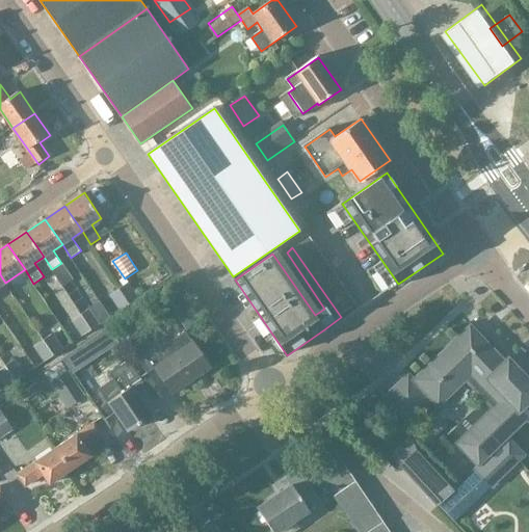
[(58,274),(49,280),(57,294),(67,288),(58,274)]
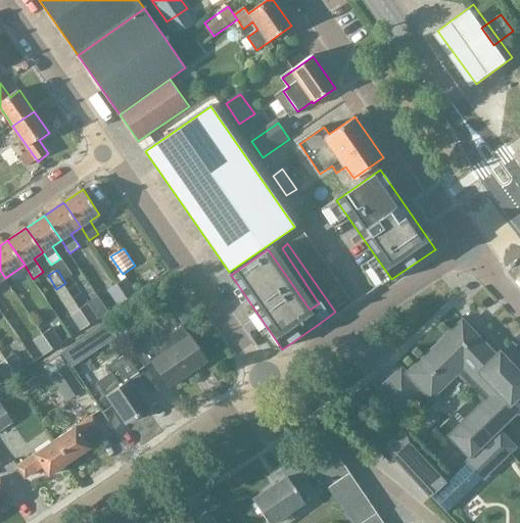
[(119,284),(129,299),(138,292),(129,277),(119,284)]
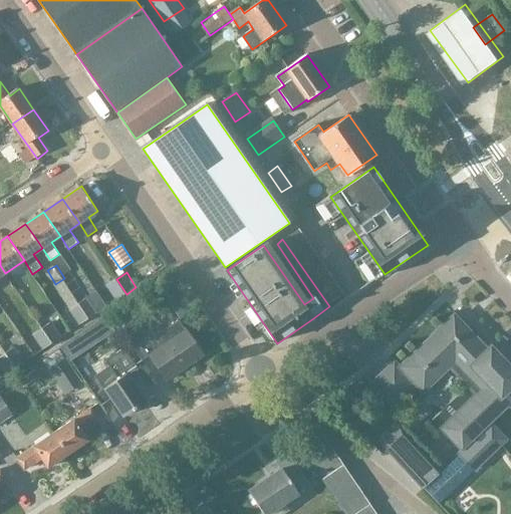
[(116,300),(126,294),(116,279),(106,286),(116,300)]
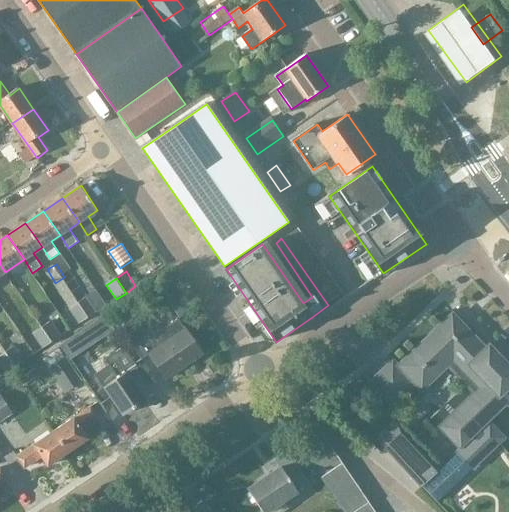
[(80,302),(90,318),(99,311),(89,296),(80,302)]
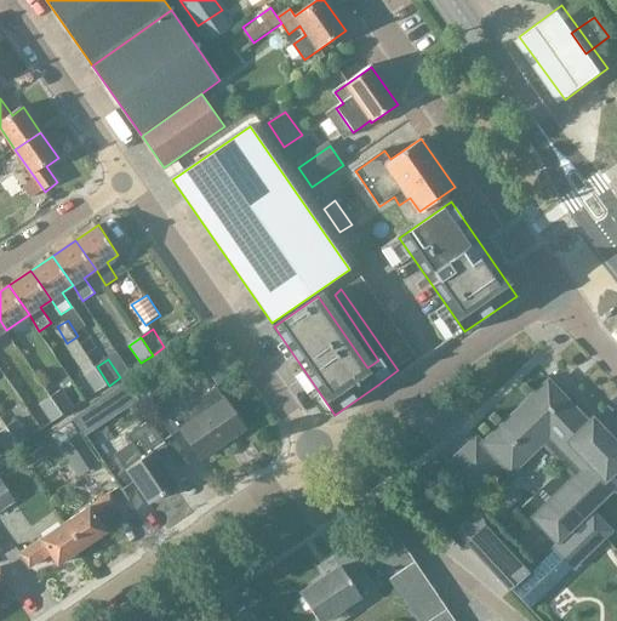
[(98,393),(109,386),(97,366),(85,375),(98,393)]
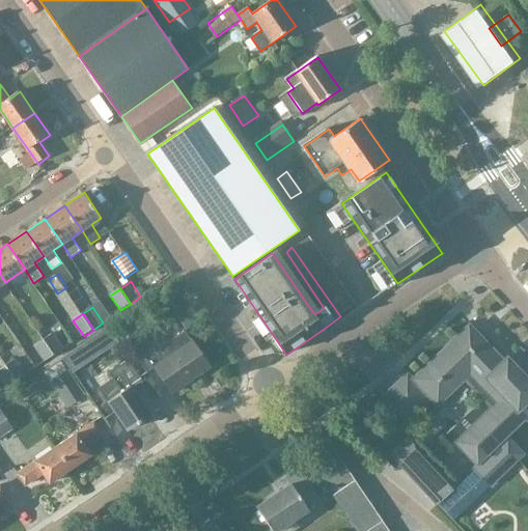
[(114,329),(124,343),(145,330),(135,315),(114,329)]
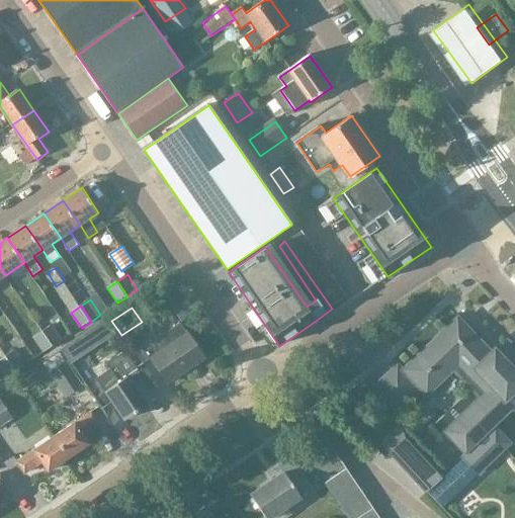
[(205,357),(181,322),(137,353),(144,363),(152,358),(168,382),(205,357)]
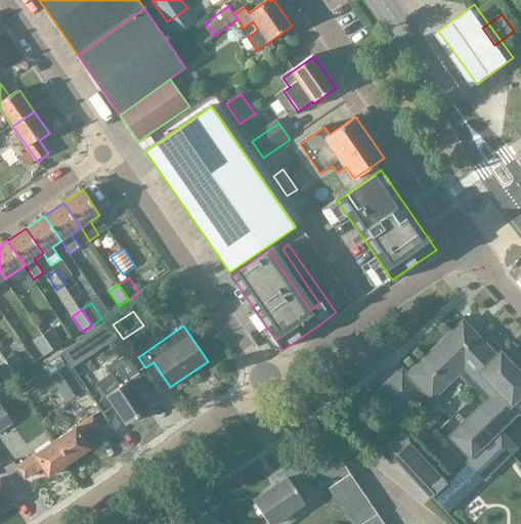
[(404,368),(380,392),(401,413),(425,391),(433,400),(459,376),(485,403),(450,437),(474,461),(451,482),(434,498),(449,514),(484,480),(517,448),(502,432),(520,412),(520,374),(518,372),(516,374),(509,366),(511,364),(502,354),(498,357),(469,328),(452,343),(448,338),(409,375),(404,368)]
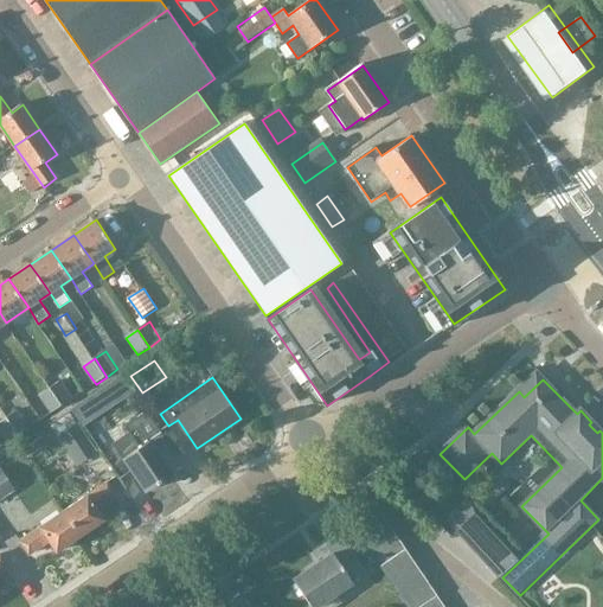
[(52,387),(64,404),(74,398),(63,381),(52,387)]
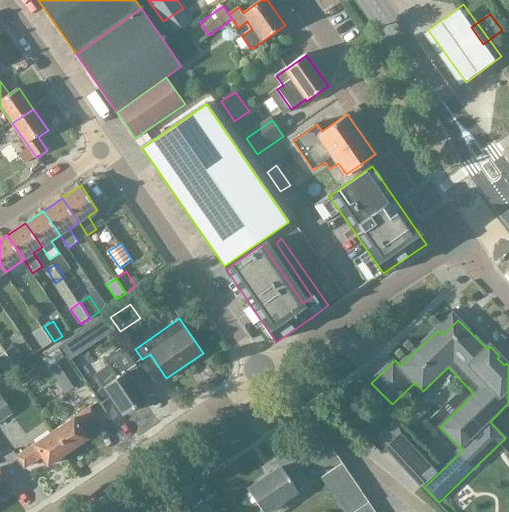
[(45,347),(54,341),(44,326),(35,332),(45,347)]
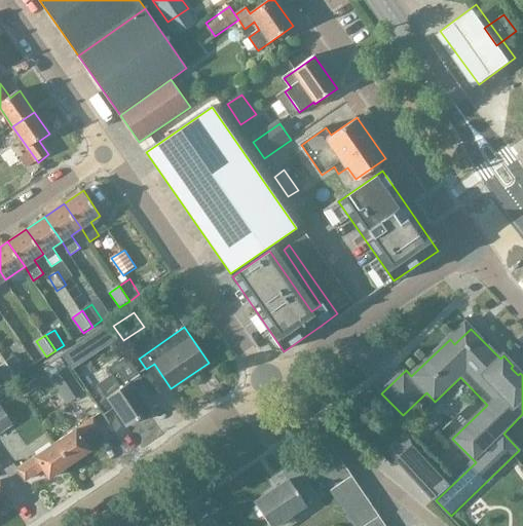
[(80,345),(65,355),(74,369),(89,359),(80,345)]
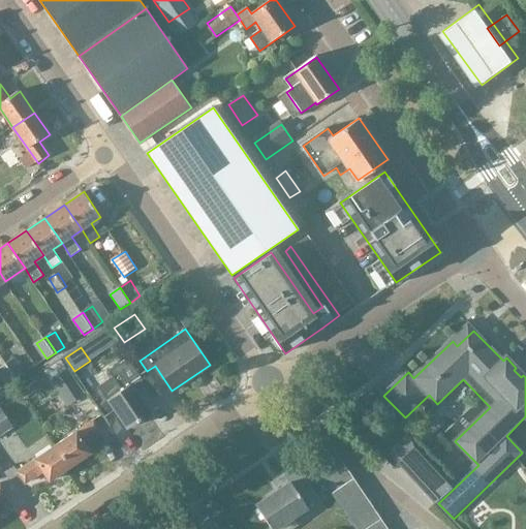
[(6,365),(17,379),(26,373),(16,358),(6,365)]
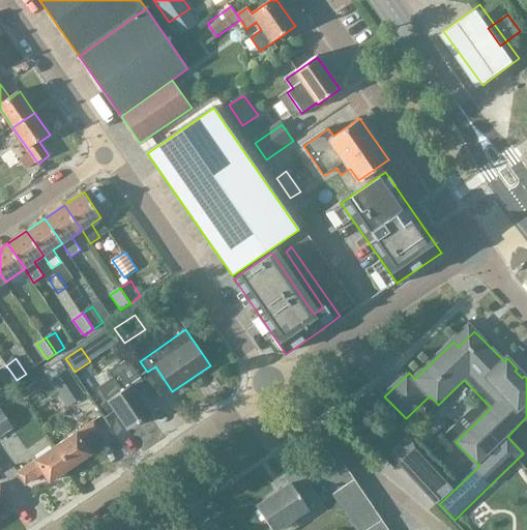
[(63,360),(45,374),(52,384),(60,395),(69,389),(78,402),(87,395),(63,360)]
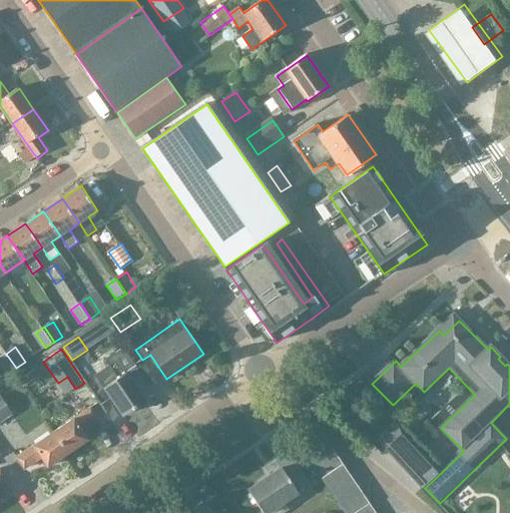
[(139,371),(125,349),(106,362),(110,368),(98,376),(124,415),(145,401),(129,377),(139,371)]
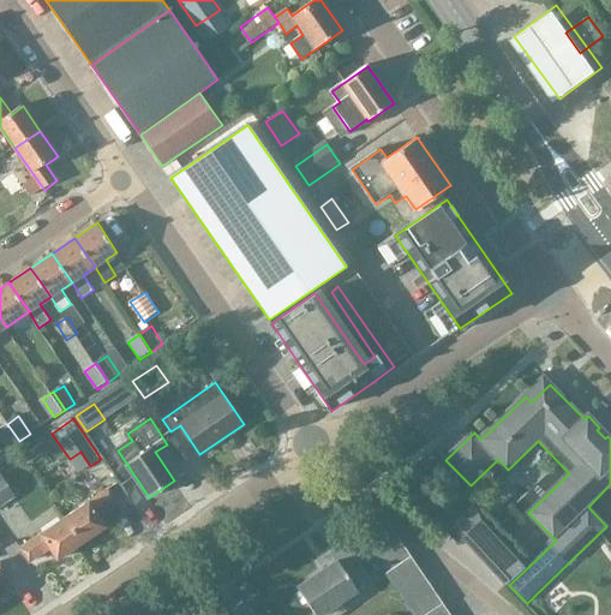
[(0,435),(9,448),(19,441),(7,424),(0,428),(0,435)]
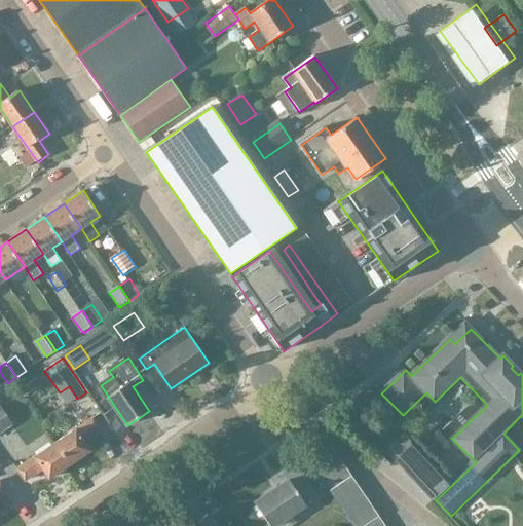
[(33,382),(21,390),(25,397),(37,388),(33,382)]
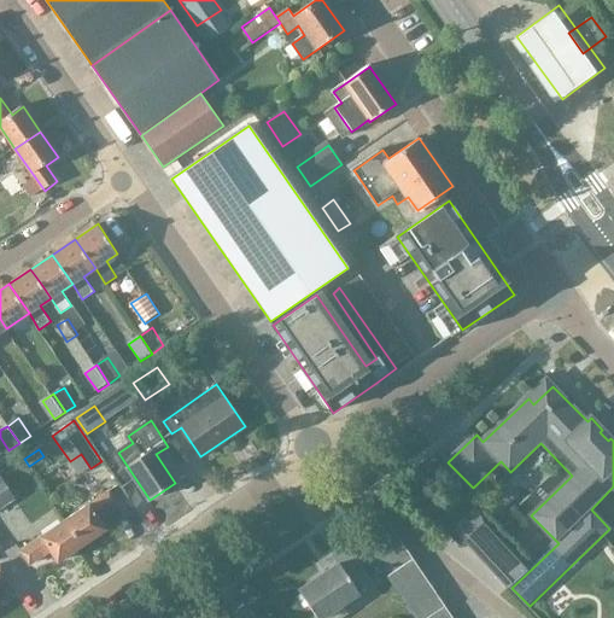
[(0,477),(0,511),(17,500),(1,477),(0,477)]
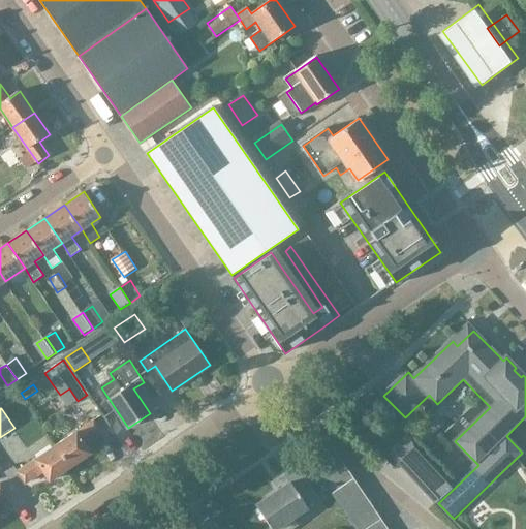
[(56,445),(70,467),(92,453),(86,444),(102,433),(94,419),(56,445)]
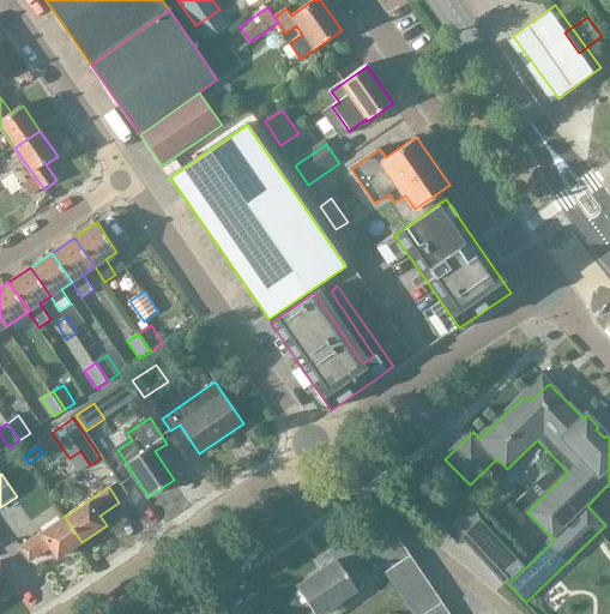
[(82,542),(65,517),(22,547),(31,560),(50,547),(58,559),(82,542)]
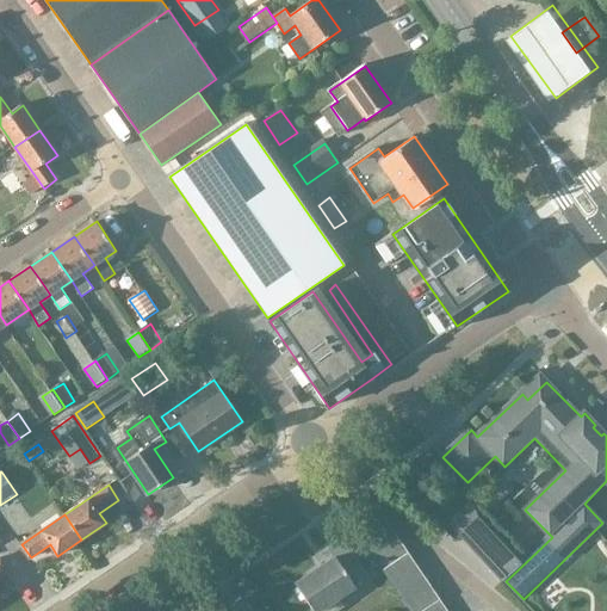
[(526,562),(482,516),(462,534),(506,581),(526,562)]
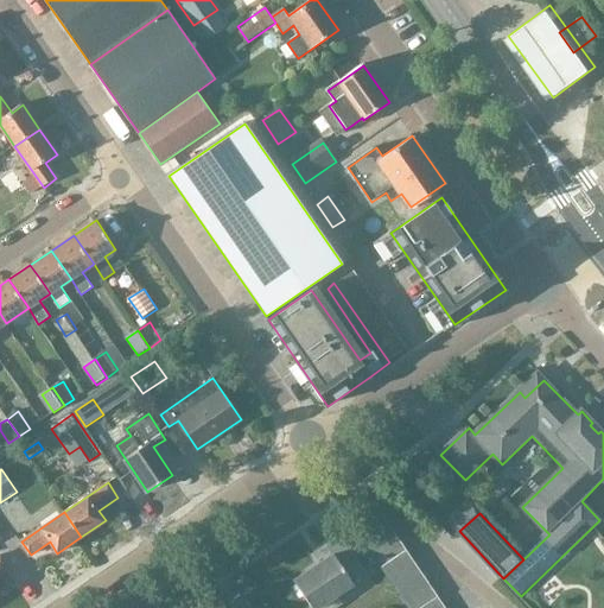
[(362,537),(411,607),(446,607),(387,520),(362,537)]
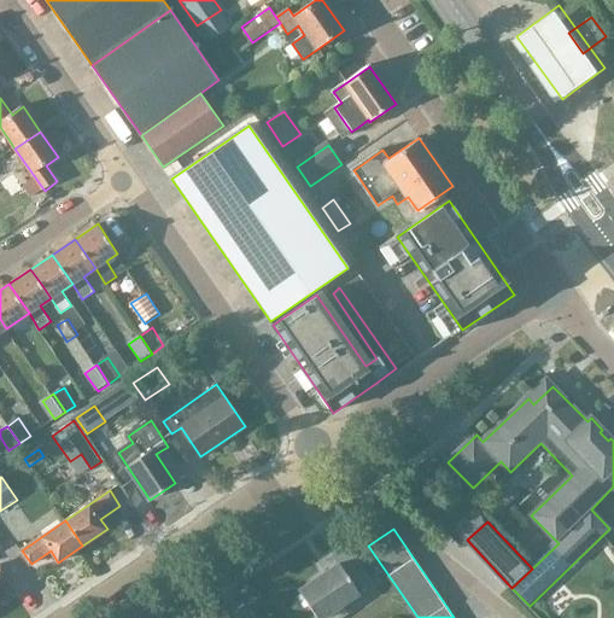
[(339,566),(300,592),(317,617),(345,617),(351,614),(345,606),(376,586),(349,544),(332,555),(339,566)]
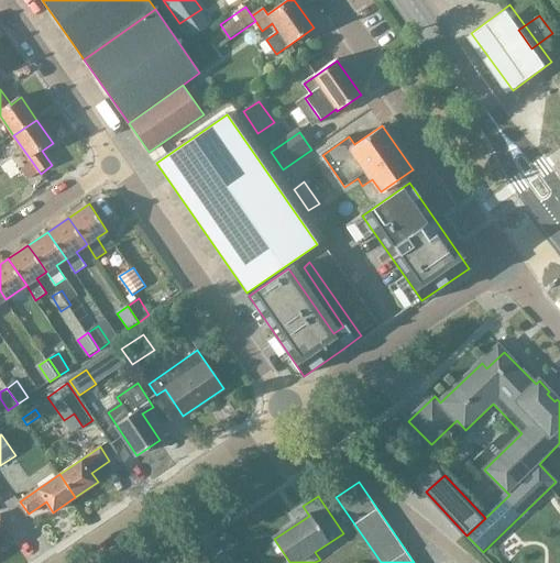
[(0,515),(0,533),(11,527),(2,514),(0,515)]
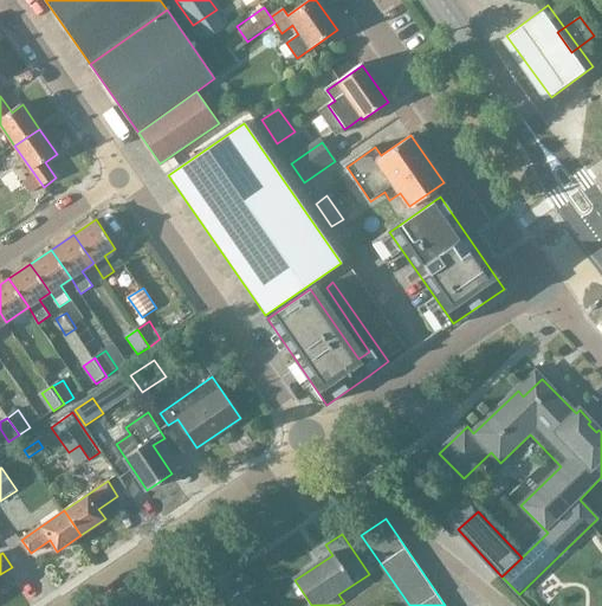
[(557,605),(601,605),(601,580),(591,571),(557,605)]
